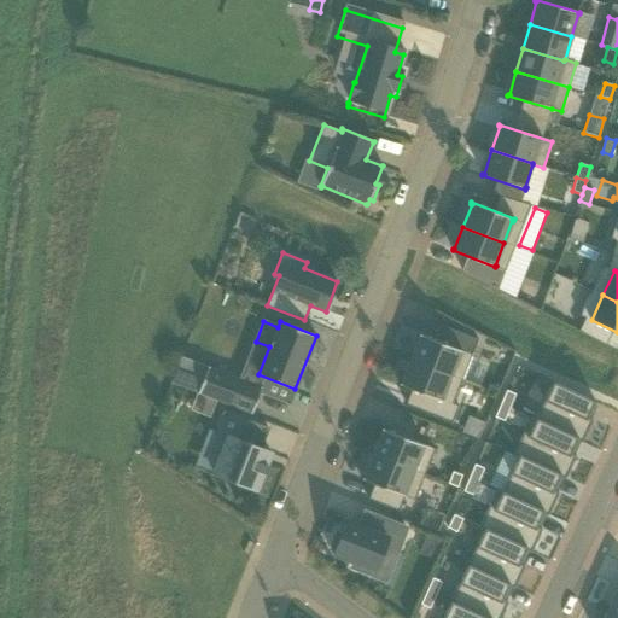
[(419,336),(410,360),(452,375),(460,351),(461,353),(462,351),(419,334),(419,336)]
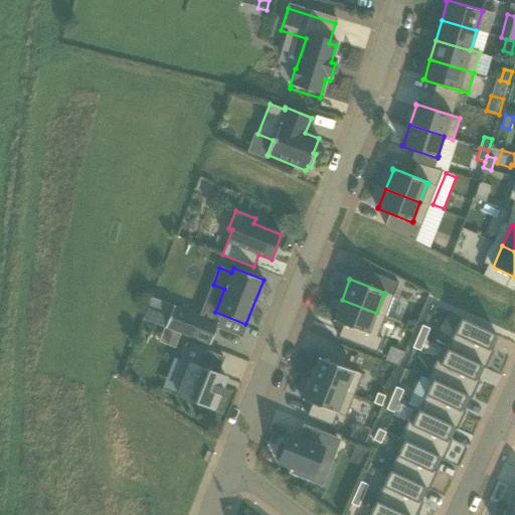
[(333,319),(333,321),(368,335),(369,333),(368,333),(376,313),(342,300),(334,320),(333,319)]
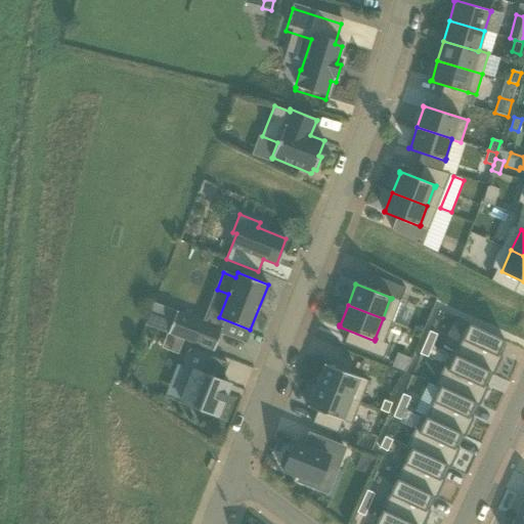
[(213,351),(222,329),(176,310),(168,333),(213,351)]
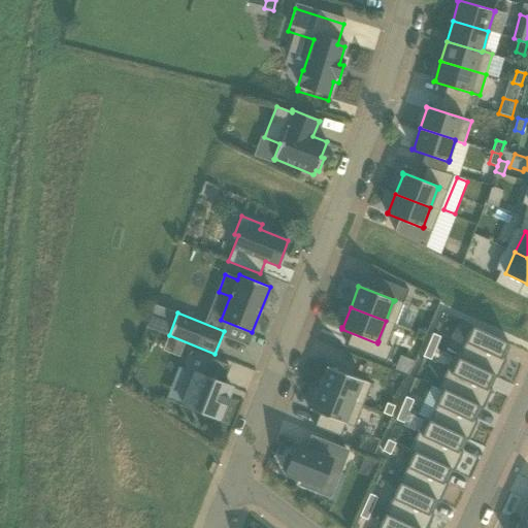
[(493,375),(493,376),(497,378),(506,359),(502,357),(508,343),(472,326),(458,359),(493,375)]
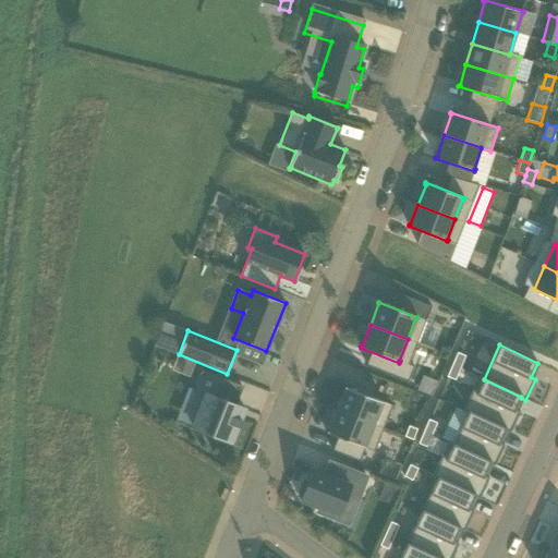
[(452,364),(461,367),(465,356),(458,352),(452,364)]
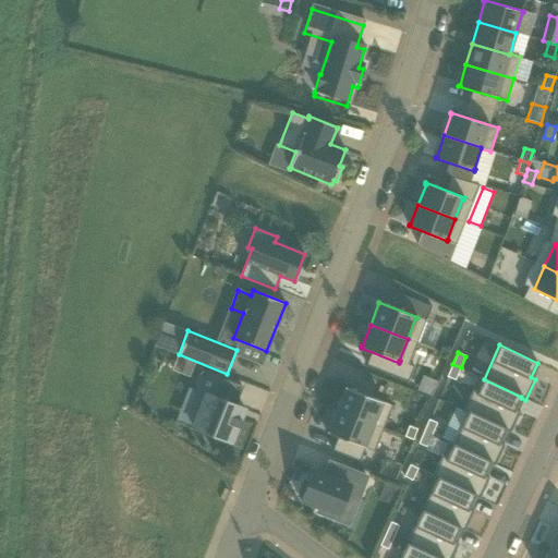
[(190,378),(195,363),(178,355),(171,371),(190,378)]
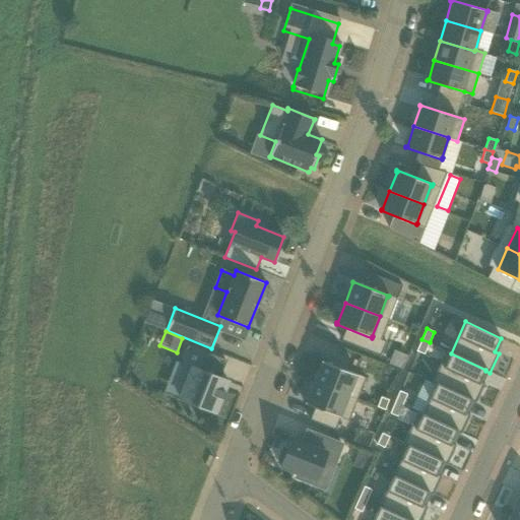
[(425,354),(430,342),(421,339),(420,341),(416,351),(425,354)]
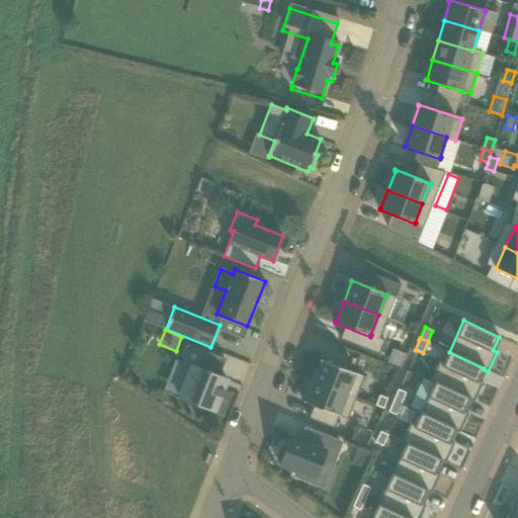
[(220,397),(222,397),(224,391),(223,390),(227,378),(198,367),(205,351),(187,344),(180,362),(191,366),(180,397),(178,396),(177,399),(197,406),(197,405),(213,411),(220,397)]
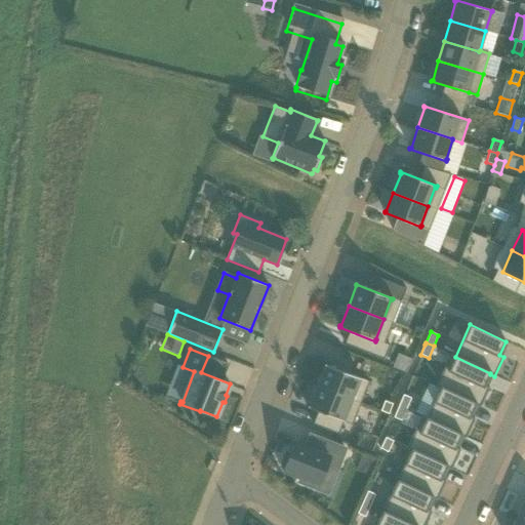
[(476,404),(476,405),(480,407),(489,388),(485,386),(490,374),(490,373),(455,357),(441,388),(476,404)]
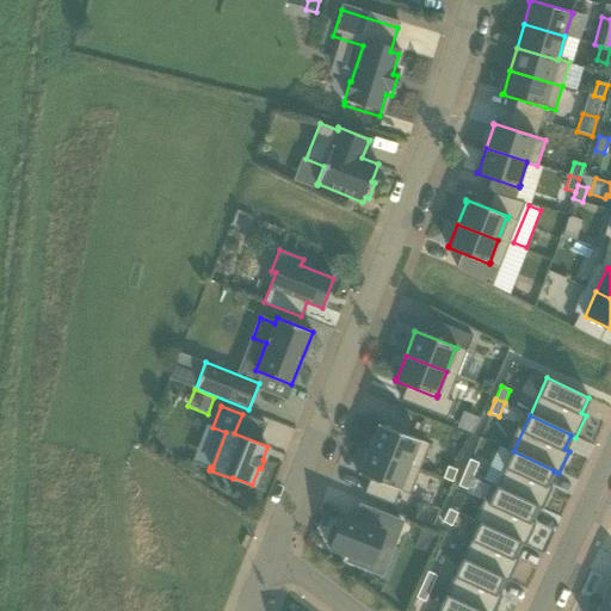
[(378,425),(369,449),(409,466),(418,442),(419,442),(420,440),(377,424),(377,425),(378,425)]
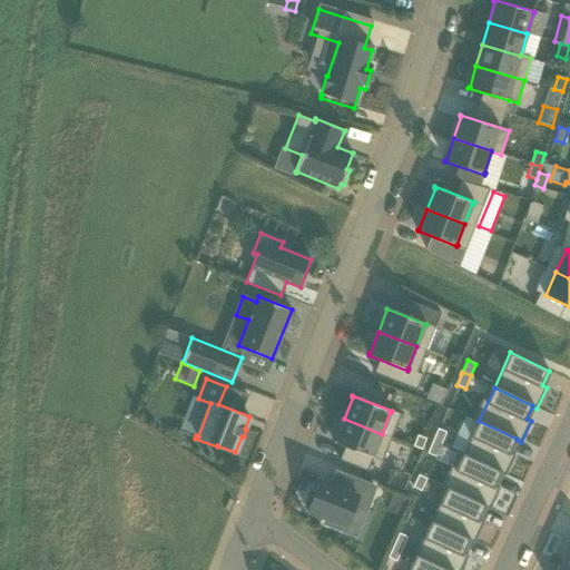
[(382,434),(344,419),(335,441),(334,441),(334,442),(373,458),(374,457),(373,455),(382,434)]
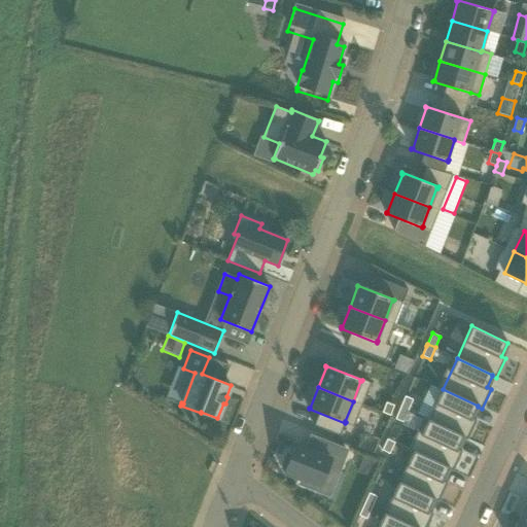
[(463,436),(463,437),(467,440),(477,421),(471,419),(478,407),(478,406),(443,389),(427,420),(463,436)]
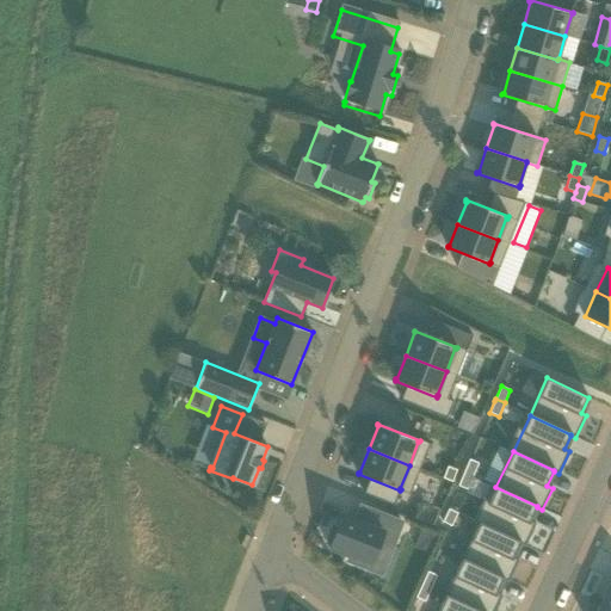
[(464,471),(473,476),(479,463),(469,460),(464,471)]
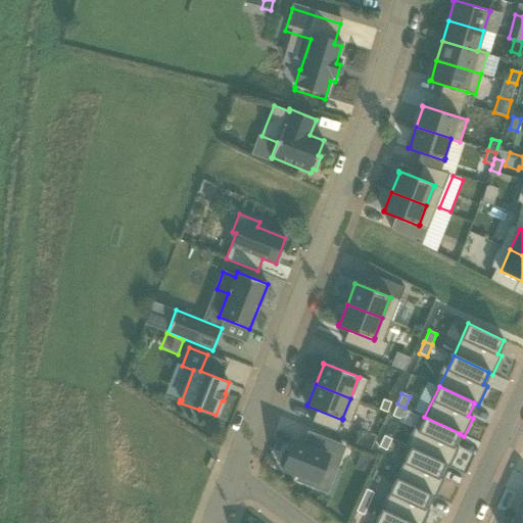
[(387,413),(391,402),(383,399),(379,410),(387,413)]
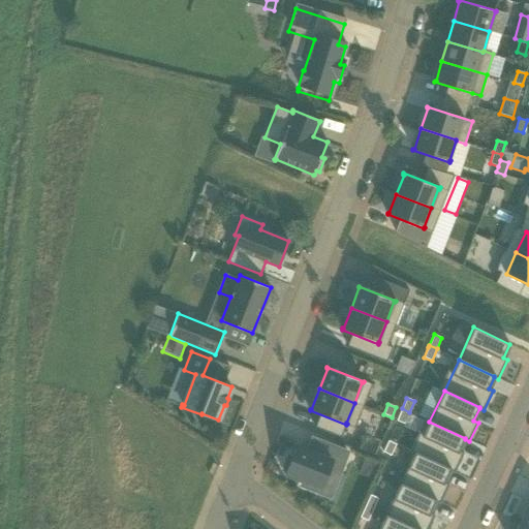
[(409,412),(402,408),(397,421),(404,425),(409,412)]
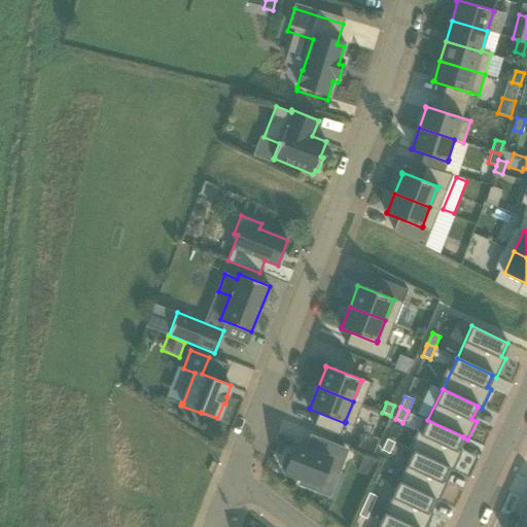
[(449,468),(449,469),(453,471),(462,452),(457,450),(463,437),(463,436),(427,420),(413,452),(449,468)]
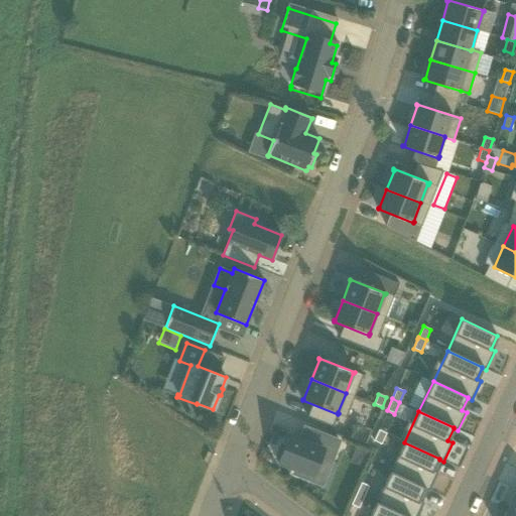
[(374,441),(382,444),(387,433),(379,429),(374,441)]
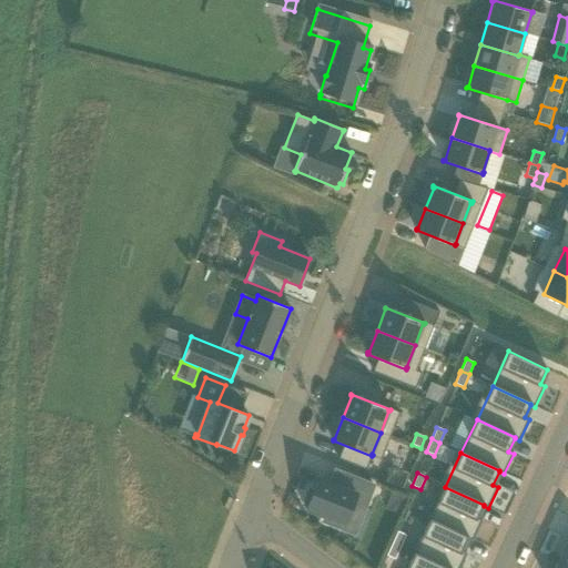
[(343,474),(337,487),(332,485),(318,479),(313,492),(310,489),(304,505),(307,506),(306,509),(326,516),(324,521),(343,529),(354,501),(365,506),(373,486),(343,474)]
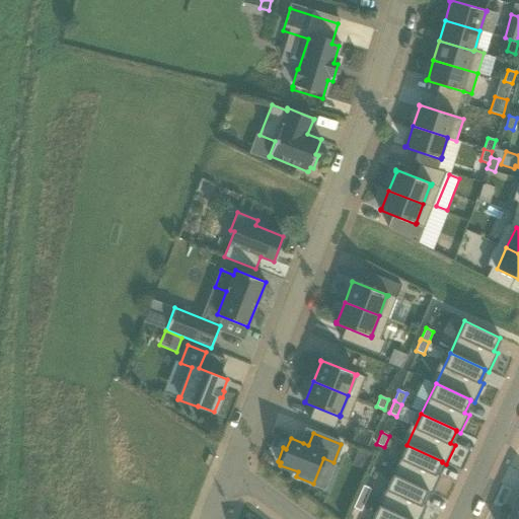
[(442,461),(406,445),(392,475),(428,492),(428,493),(432,495),(441,475),(436,473),(442,462),(442,461)]
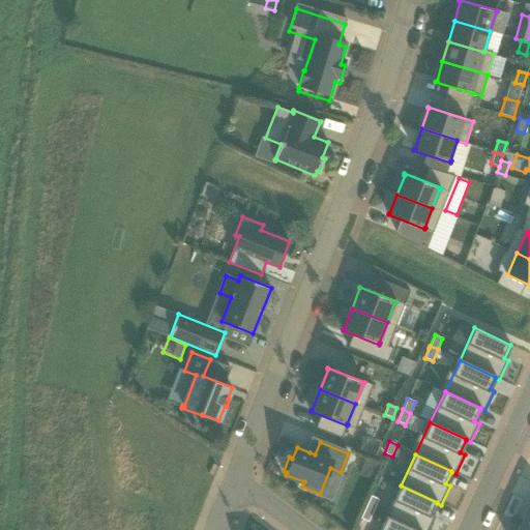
[(373,480),(379,465),(365,460),(359,475),(373,480)]
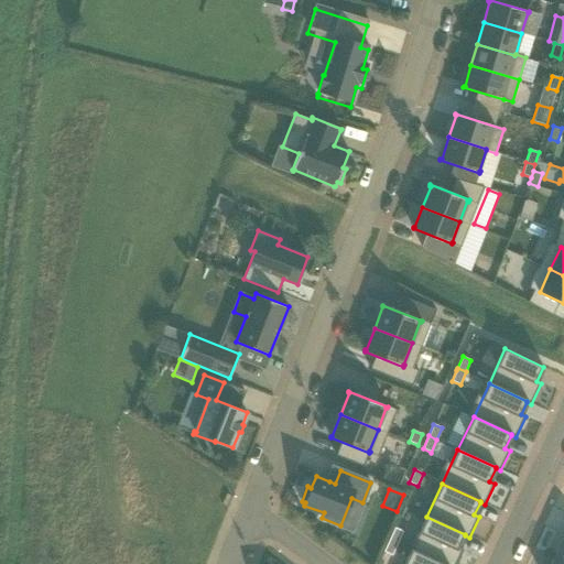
[(465,534),(426,517),(411,550),(441,563),(456,563),(464,550),(458,548),(465,535),(465,534)]
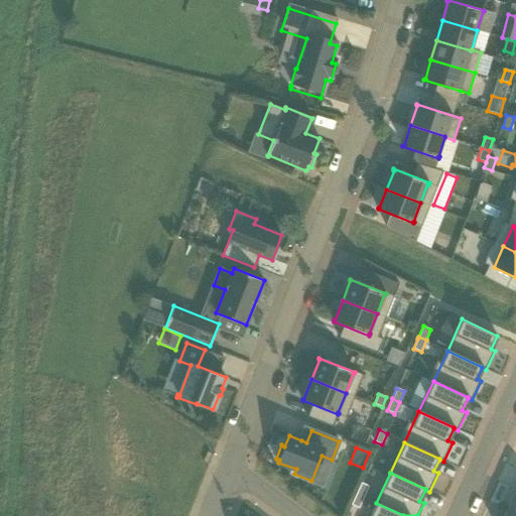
[(361,483),(356,494),(364,497),(369,487),(361,483)]
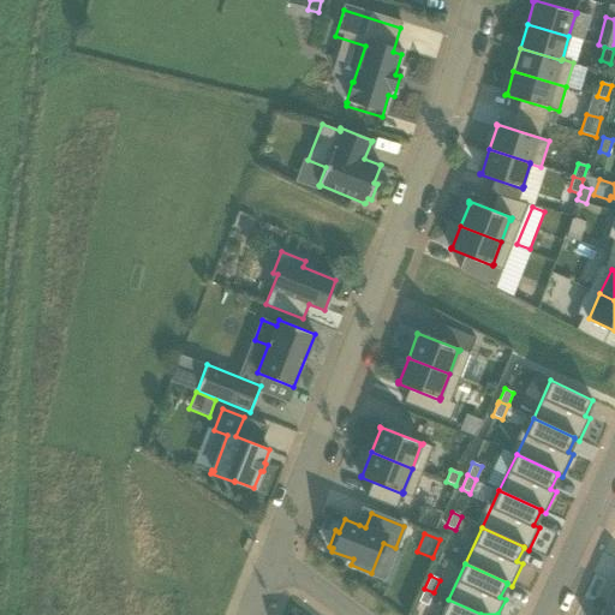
[(614,583),(604,608),(614,613),(614,583)]
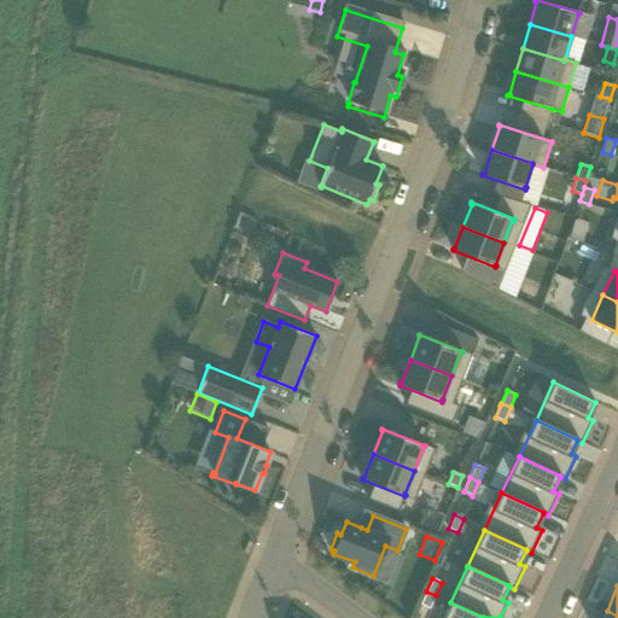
[(430,608),(436,595),(426,592),(420,605),(430,608)]
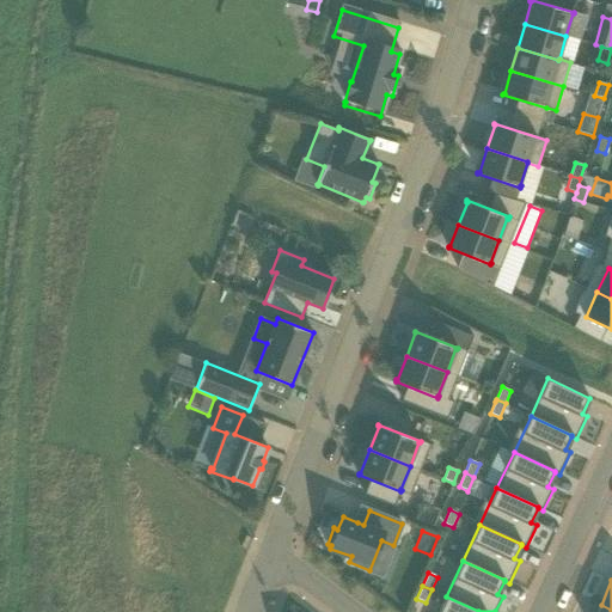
[(439,611),(478,611),(446,597),(439,611)]
